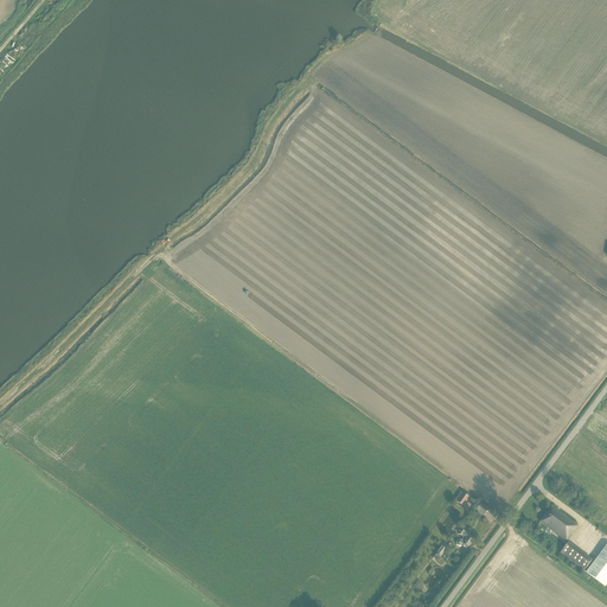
[(457,502),(464,506),(467,500),(468,502),(471,499),(462,492),(457,502)]
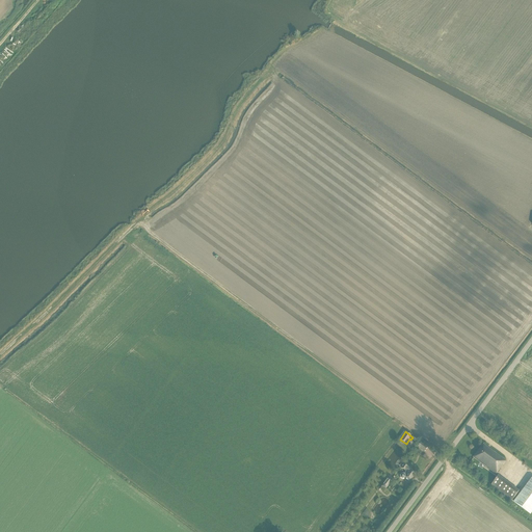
[(428,448),(421,443),(419,442),(416,445),(425,451),(428,448)]
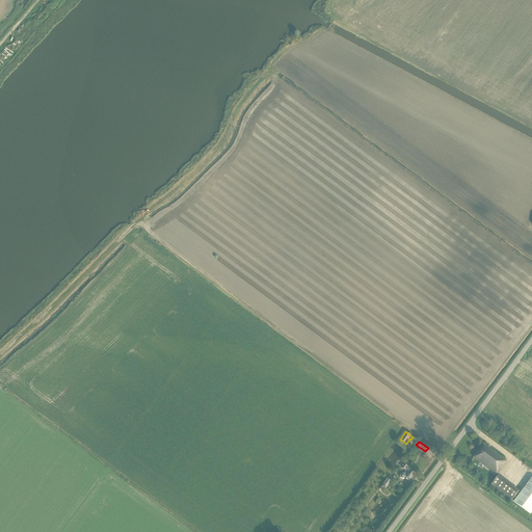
[(503,464),(506,460),(483,444),(474,457),(497,474),(504,466),(503,464)]
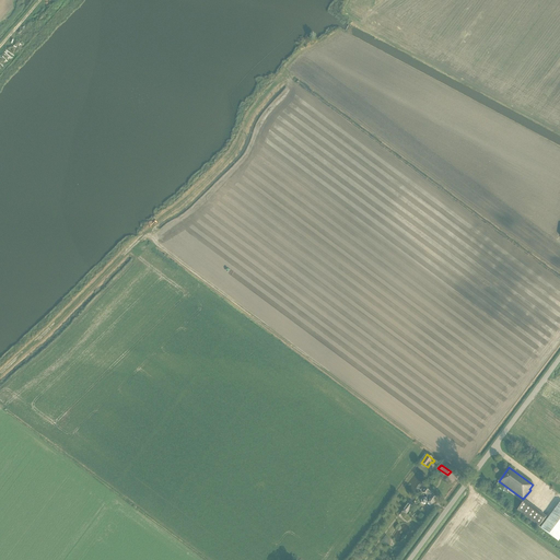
[(427,502),(432,506),(439,498),(433,494),(426,489),(423,492),(428,496),(426,499),(426,498),(423,499),(421,500),(422,503),(423,504),(426,503),(427,502)]
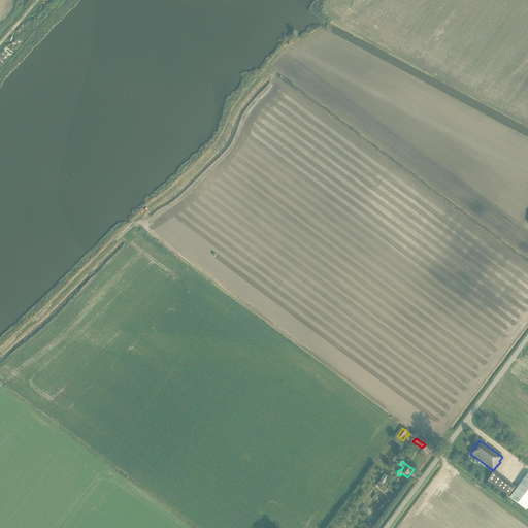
[(487,484),(507,499),(519,484),(498,468),(487,484)]
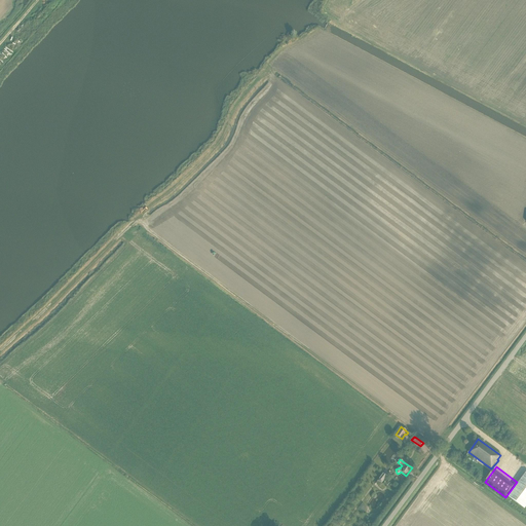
[(382,484),(388,475),(384,472),(378,481),(382,484)]
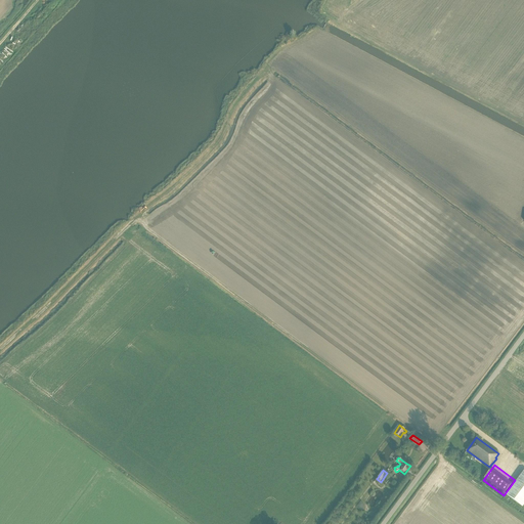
[(523,505),(523,470),(507,494),(523,507),(523,505)]
